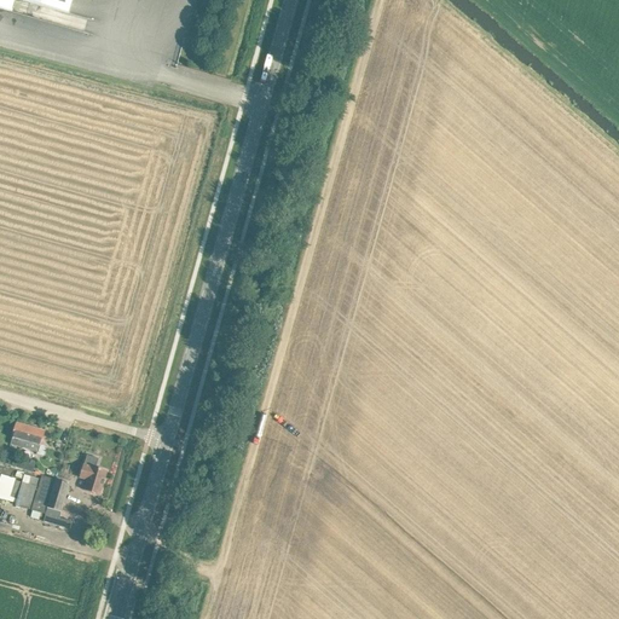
[(0,0),(0,9),(11,12),(15,0),(19,0),(69,15),(73,0),(0,0)]
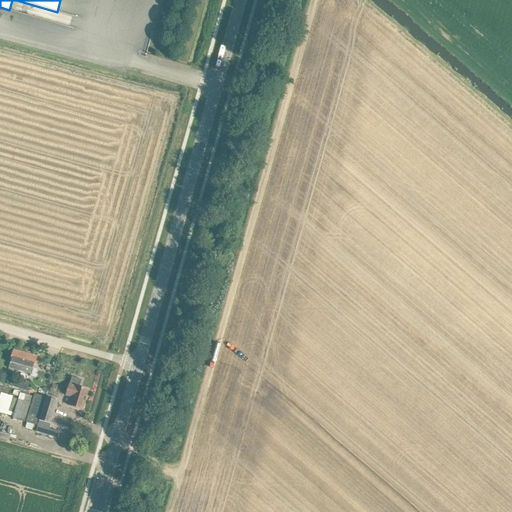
[(9,368),(31,375),(31,376),(36,378),(39,370),(34,368),(37,357),(14,350),(9,368)]
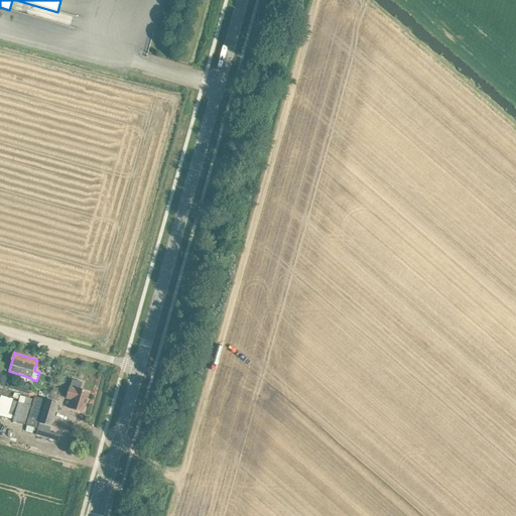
[(84,413),(90,393),(70,387),(67,399),(74,401),(71,409),(84,413)]
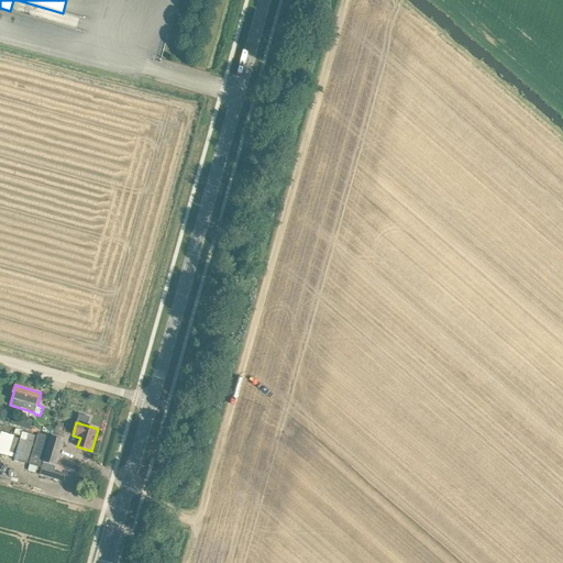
[(26,464),(35,437),(22,432),(20,439),(13,438),(9,452),(15,453),(13,461),(26,464)]
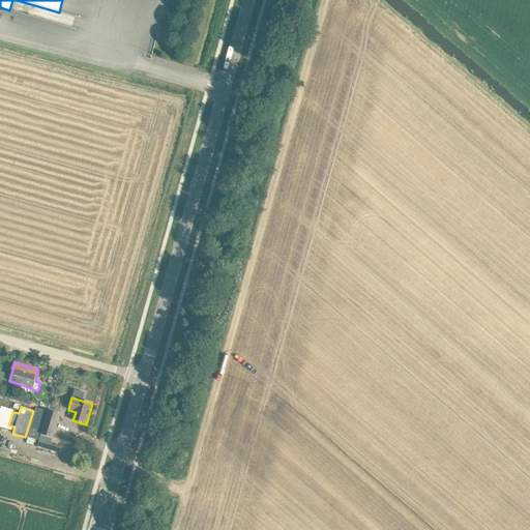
[(39,441),(41,435),(48,411),(36,408),(27,437),(39,441)]
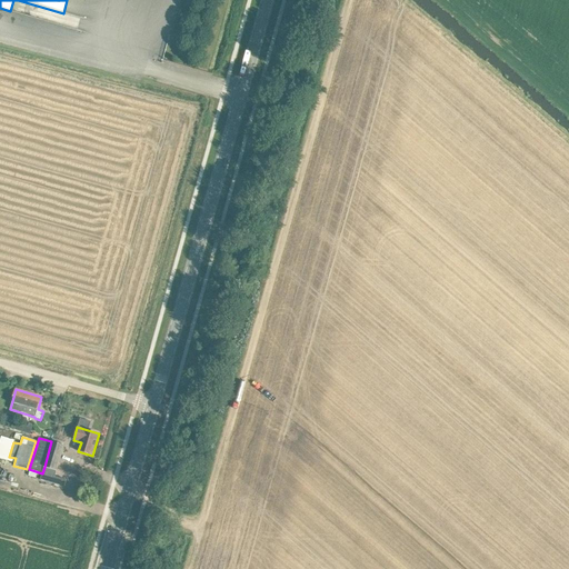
[(65,487),(67,480),(55,477),(65,446),(51,441),(45,467),(42,473),(41,479),(65,487)]
